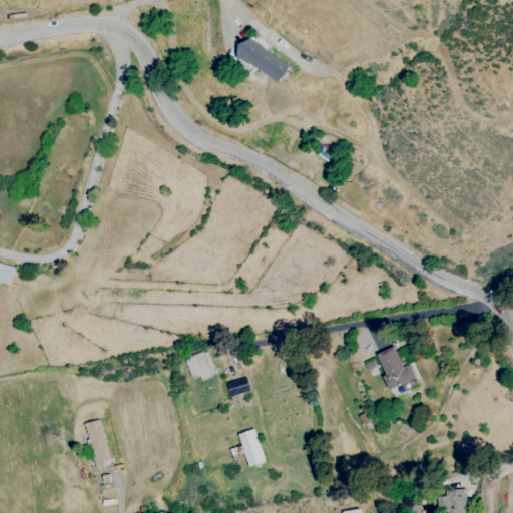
[(279,82),(290,64),(245,38),(235,56),(279,82)]
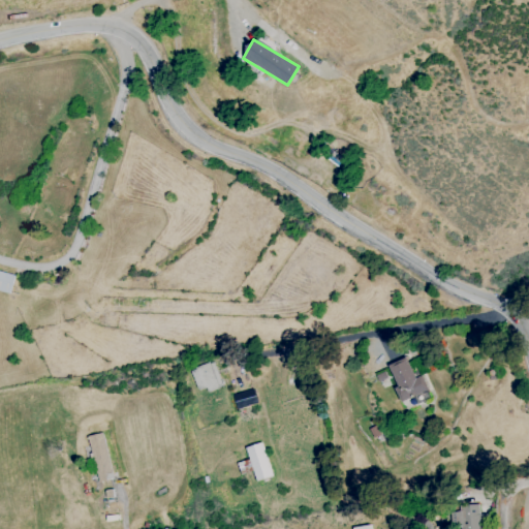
[(0,290),(10,293),(14,275),(0,271),(0,290)]
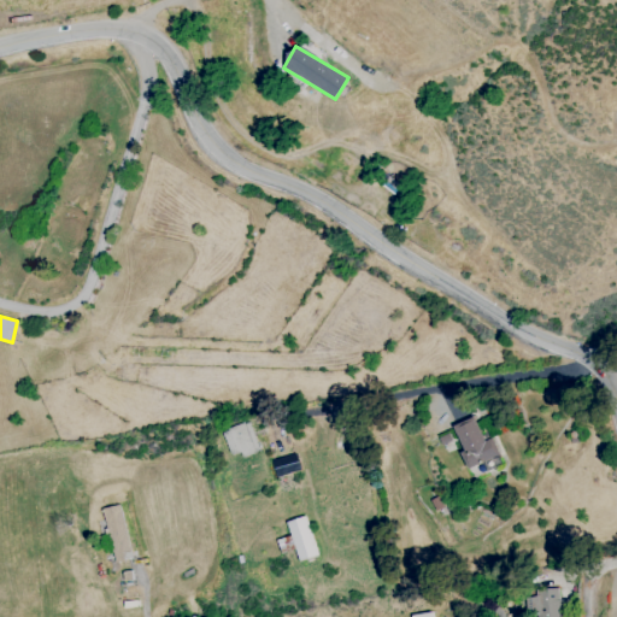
[(451,428),(471,469),(500,454),(492,438),(485,441),(472,417),(451,428)]
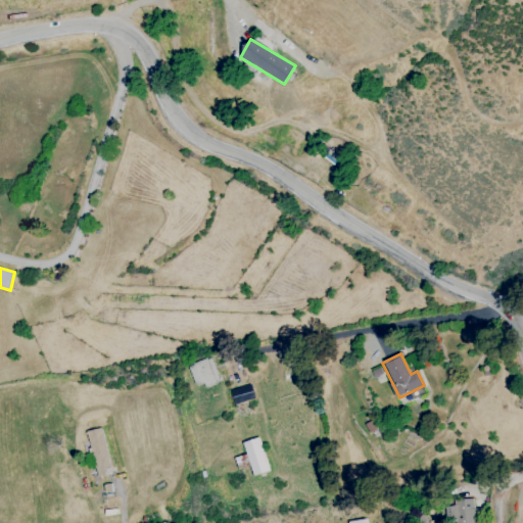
[(219,384),(211,358),(189,364),(195,386),(204,383),(205,387),(219,384)]
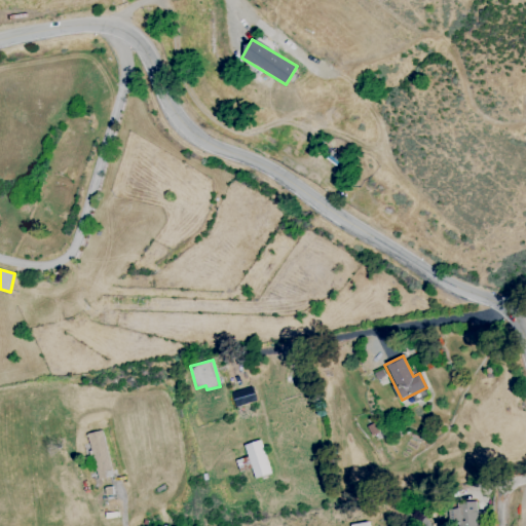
[(256,401),(252,386),(231,392),(235,407),(256,401)]
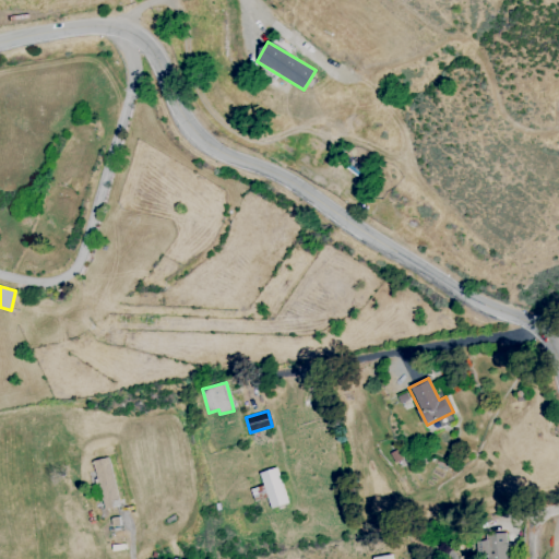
[(104,510),(119,506),(108,458),(92,461),(104,510)]
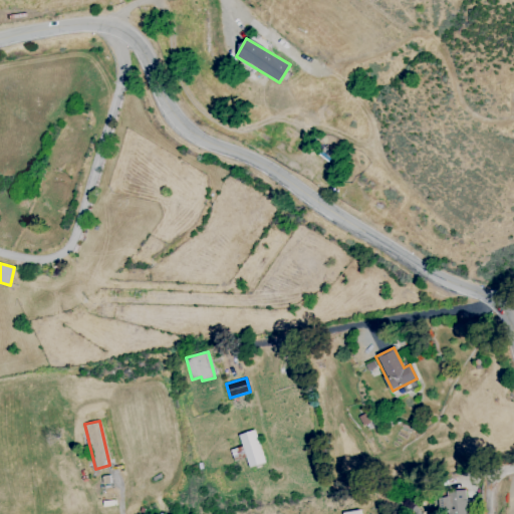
[(265,464),(255,430),(239,435),(242,447),(231,450),(234,461),(247,458),(250,468),(265,464)]
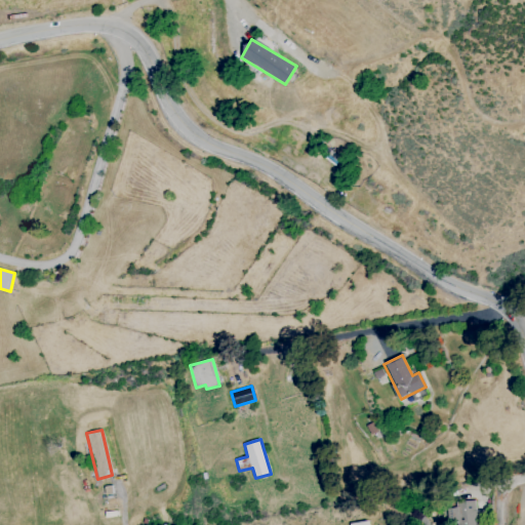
[(477,524),(476,500),(455,501),(455,508),(446,509),(447,524),(477,524)]
